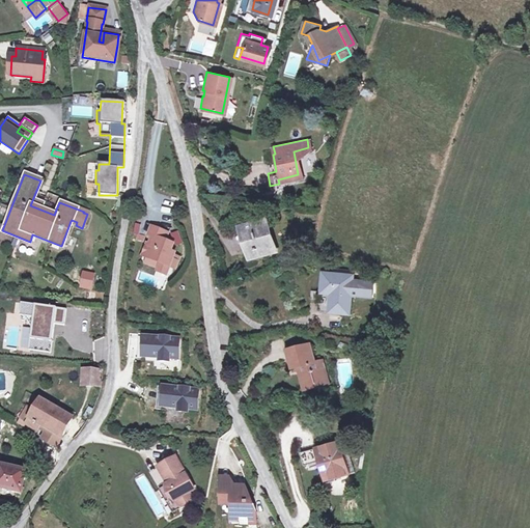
[(243,238),(248,254),(271,247),(261,218),(239,224),(243,238)]
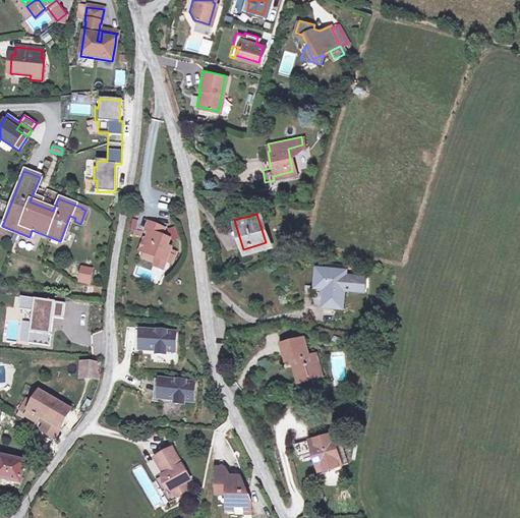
[(165,225),(149,219),(146,227),(150,228),(147,236),(145,236),(140,247),(157,253),(159,254),(160,250),(168,253),(171,243),(167,242),(170,235),(162,232),(165,225)]
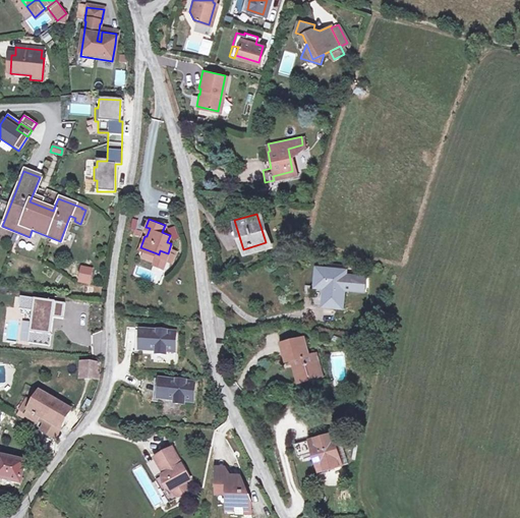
[(237,251),(243,249),(238,233),(234,234),(237,251)]
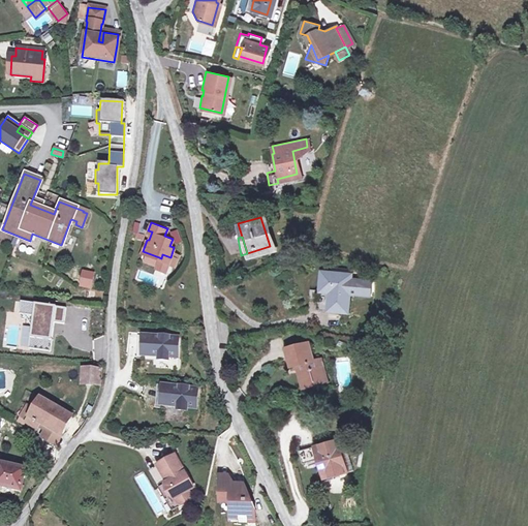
[(162,254),(161,258),(159,257),(156,266),(165,270),(171,257),(162,254)]
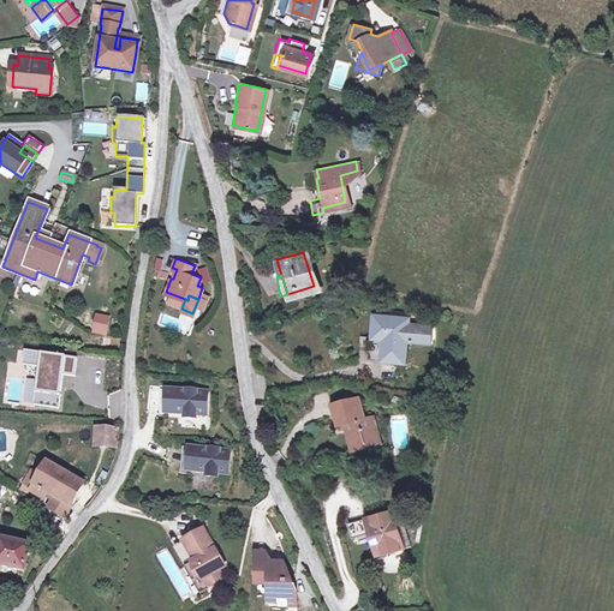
[(371,316),(369,339),(380,340),(377,361),(400,364),(403,342),(417,343),(418,325),(404,324),(405,319),(371,316)]
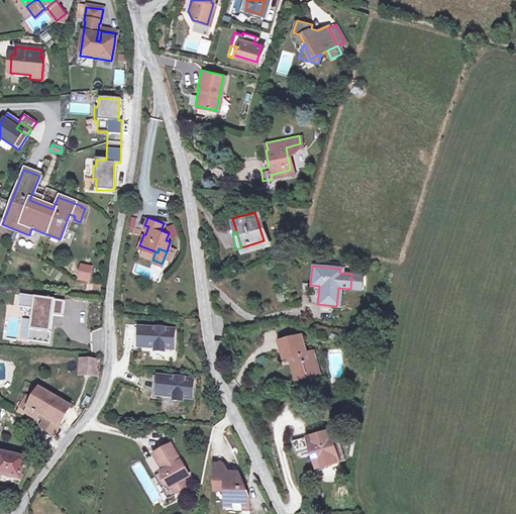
[(358,275),(351,274),(350,289),(357,289),(358,275)]
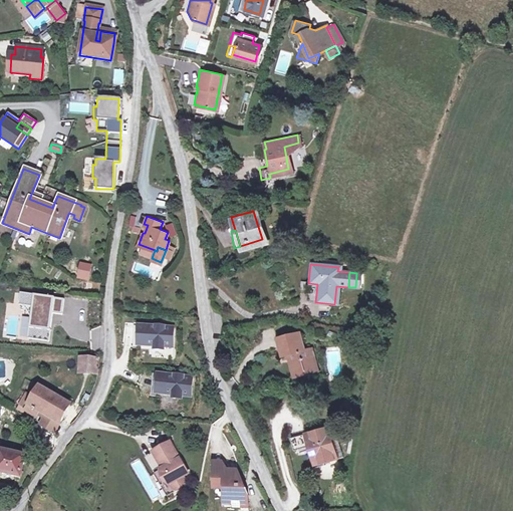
[(317,284),(308,283),(306,301),(315,302),(317,284)]
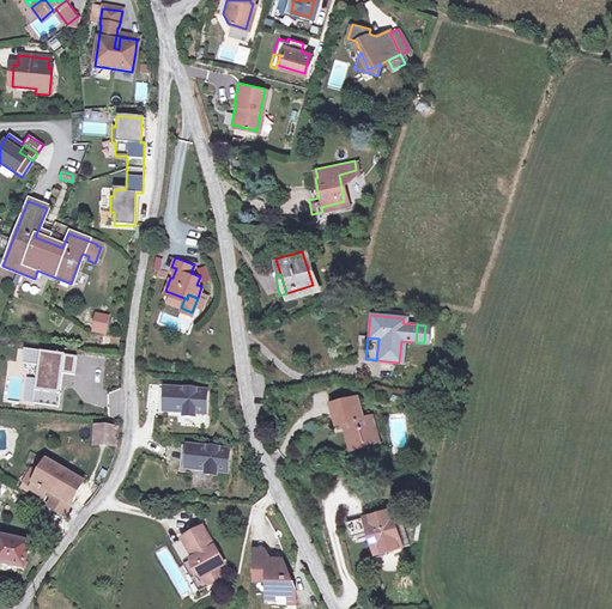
[(76,355),(24,348),(23,363),(44,365),(43,378),(36,378),(32,402),(58,406),(62,372),(73,373),(76,355)]
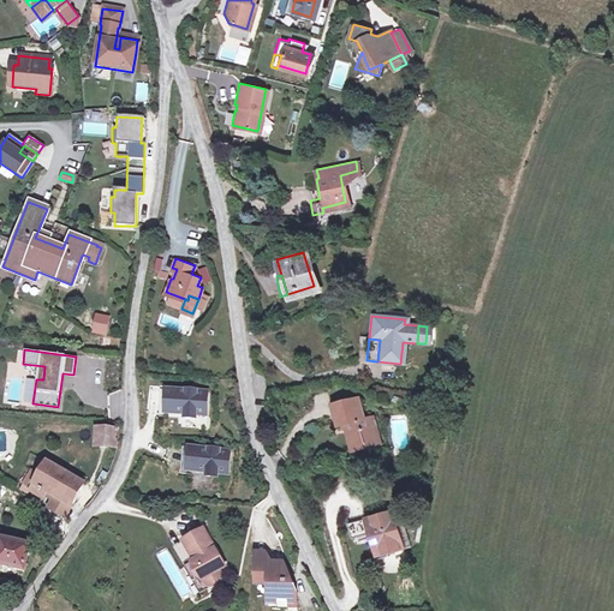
[(203,413),(204,390),(164,389),(162,412),(182,413),(182,417),(192,417),(192,413),(203,413)]
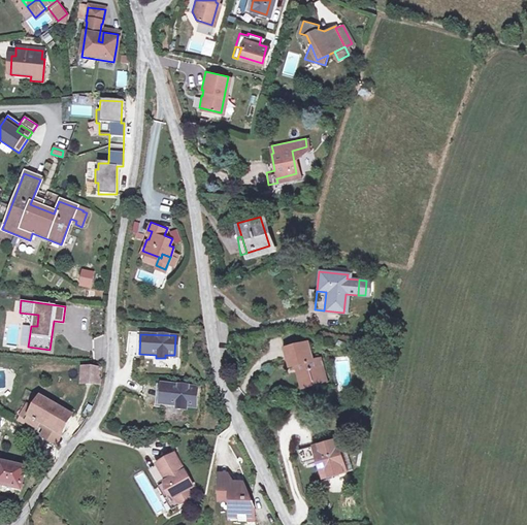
[(305,338),(286,343),(291,361),(299,359),(307,382),(325,375),(318,354),(310,356),(305,338)]
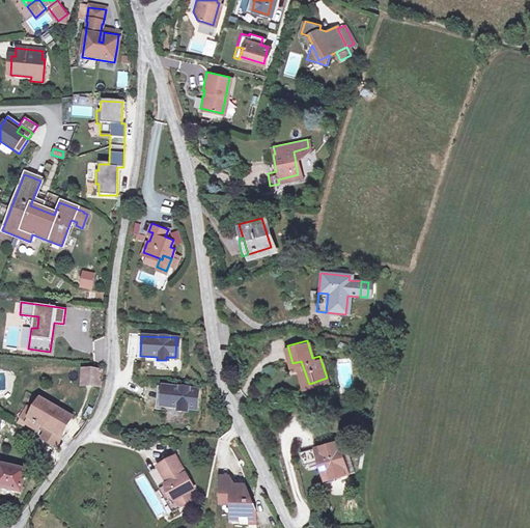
[(96,388),(101,371),(84,368),(80,385),(96,388)]
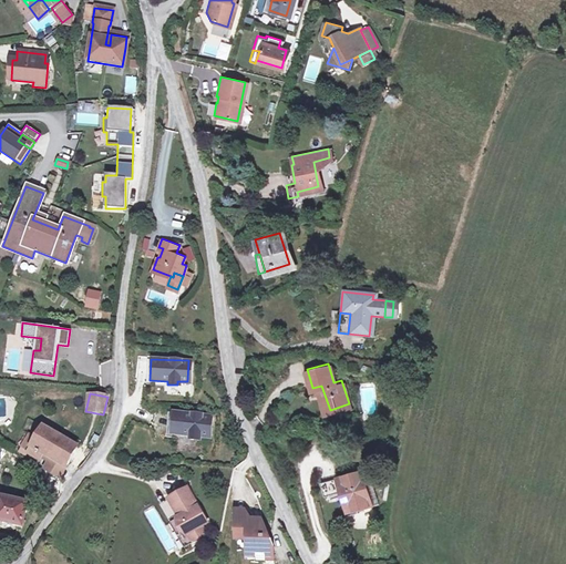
[(207,437),(209,414),(172,412),(170,433),(188,434),(188,438),(197,439),(197,436),(207,437)]
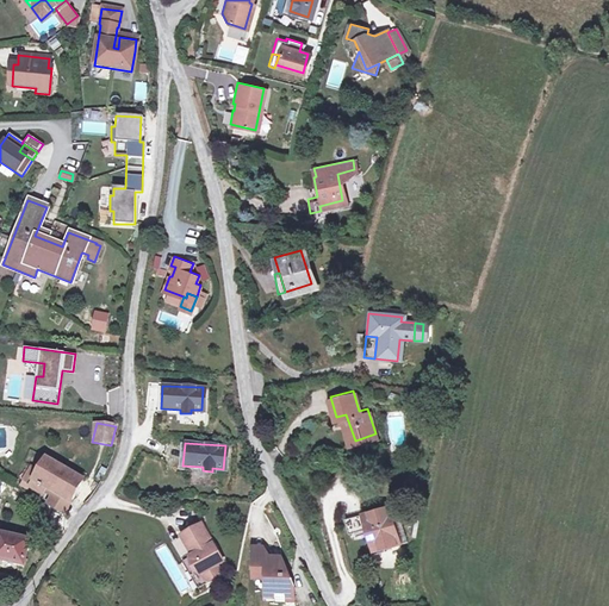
[(45,487),(53,491),(69,500),(82,479),(45,457),(39,468),(31,463),(23,476),(30,481),(29,486),(42,493),(45,487)]
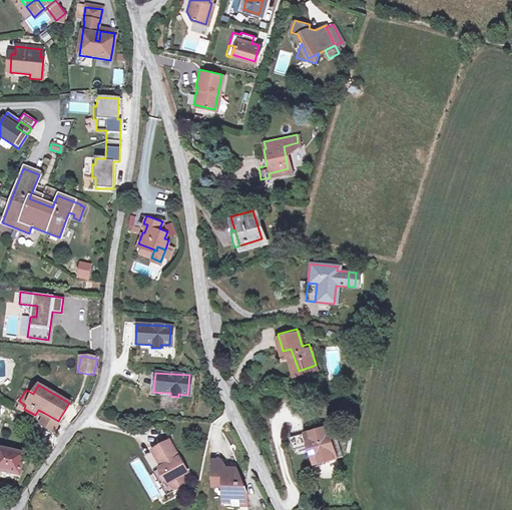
[(16,412),(6,406),(1,414),(11,420),(16,412)]
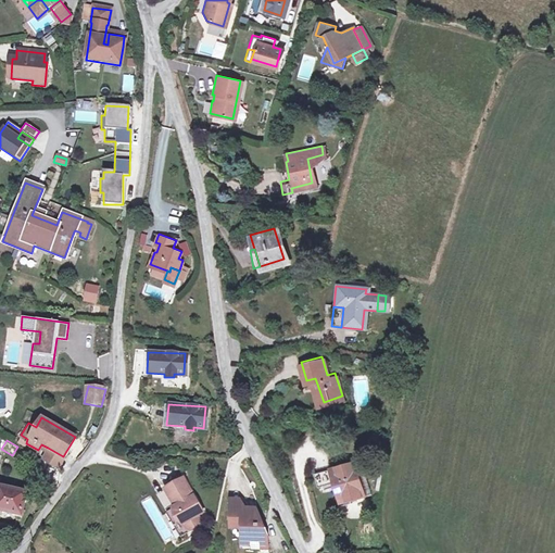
[(63,456),(48,448),(40,460),(55,468),(63,456)]
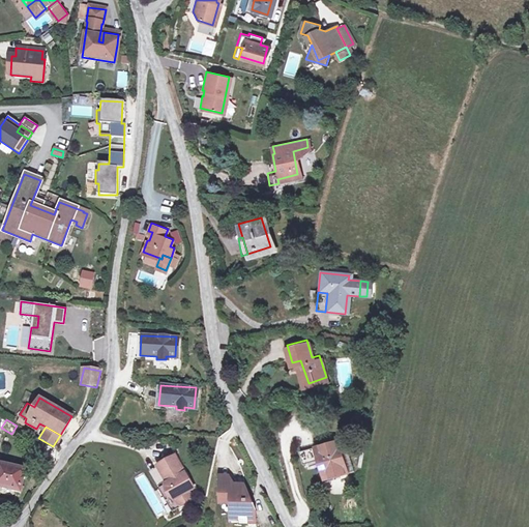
[(333,438),(310,445),(314,457),(316,456),(322,477),(343,470),(336,448),(333,438)]
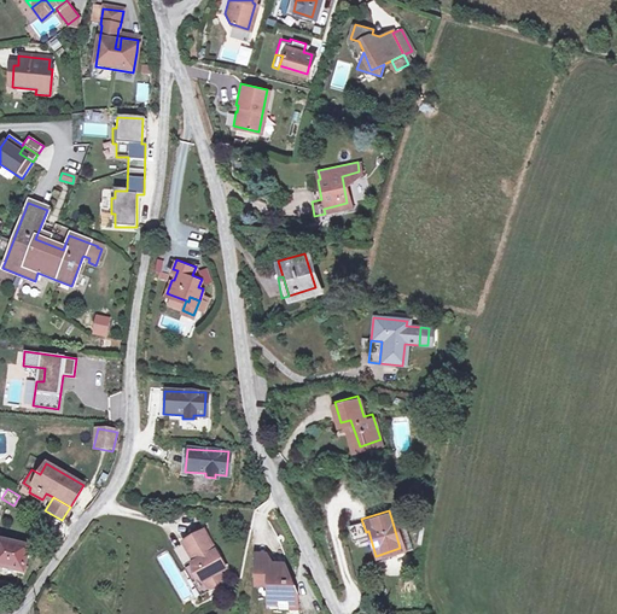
[(399,520),(393,522),(400,548),(407,547),(399,520)]
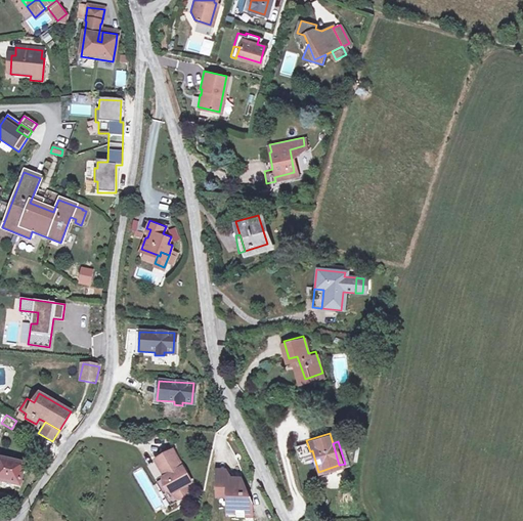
[(171,450),(154,461),(164,478),(161,479),(163,488),(170,494),(172,493),(175,498),(178,500),(186,494),(187,491),(184,486),(189,482),(171,450)]
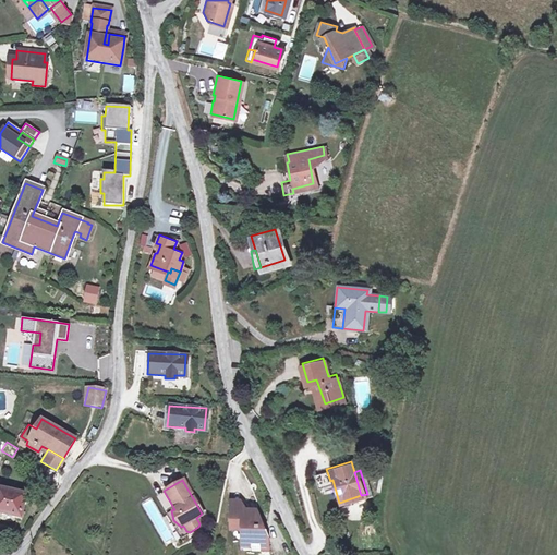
[(0,514),(21,516),(25,491),(0,485),(0,514)]
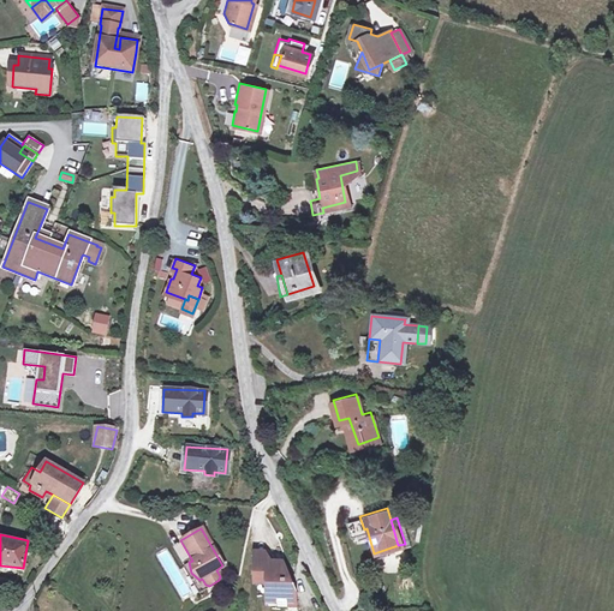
[(254,550),(254,561),(263,561),(263,550),(254,550)]
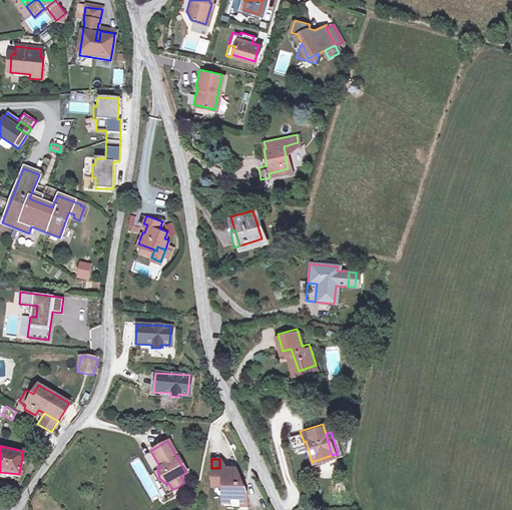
[(219,468),(211,468),(212,484),(219,484),(222,487),(222,502),(238,502),(238,504),(246,504),(245,493),(241,493),(241,484),(237,484),(237,482),(235,482),(234,467),(219,468)]
